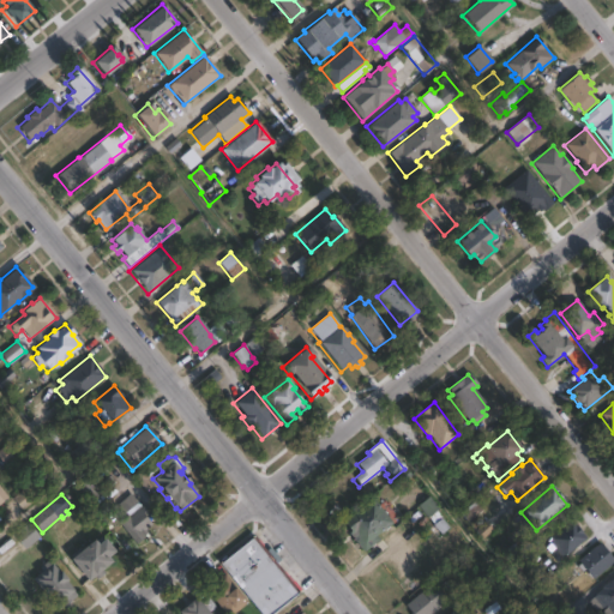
[(144,539),(134,546),(118,523),(125,517),(115,505),(131,494),(148,516),(146,517),(152,524),(143,531),(145,534),(143,536),(144,539)]
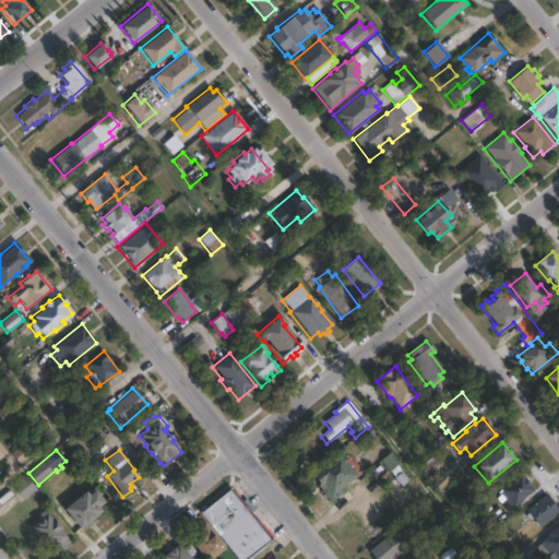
[(344,492),(331,502),(309,474),(337,452),(356,477),(342,488),(344,492)]
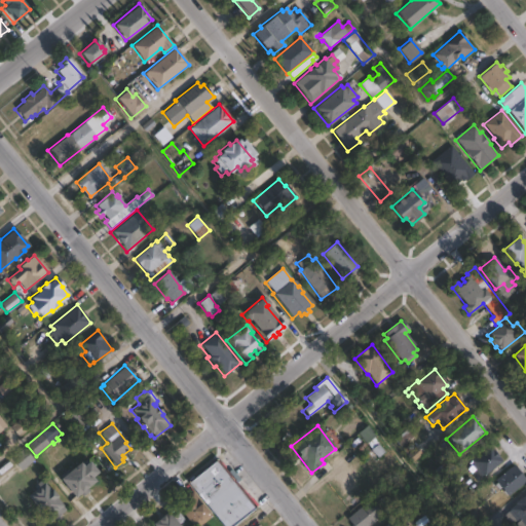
[(502,462),(498,465),(497,464),(484,476),(483,475),(480,477),(470,465),(473,463),(472,462),(490,447),(502,462)]
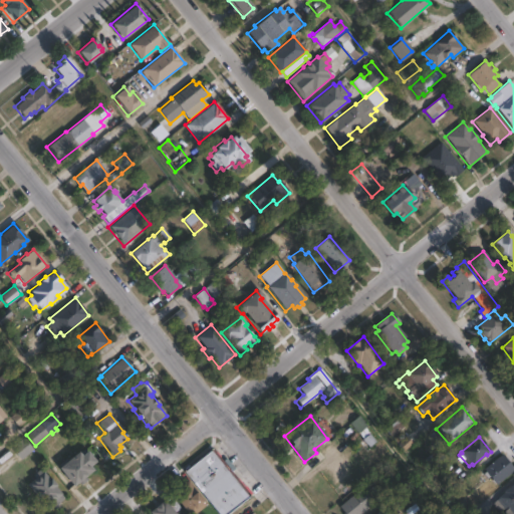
[(33,450),(19,461),(9,449),(23,438),(33,450)]
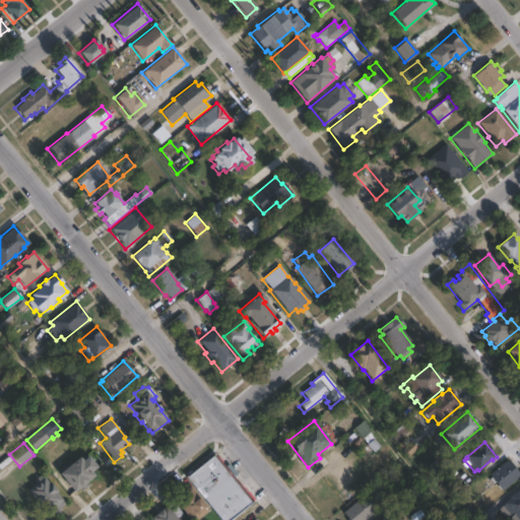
[(211,456),(221,468),(229,462),(237,473),(231,478),(243,494),(249,502),(226,519),(220,519),(208,505),(207,509),(201,508),(189,518),(173,499),(190,483),(185,477),(211,455),(211,456)]
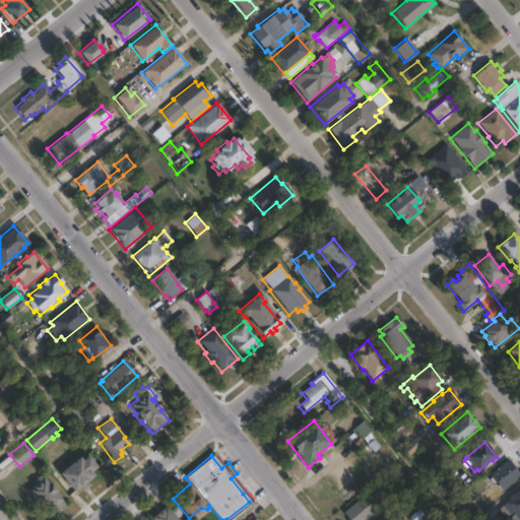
[(519,474),(502,490),(501,489),(500,490),(496,484),(497,484),(495,481),(493,483),(489,478),(491,476),(489,473),(508,458),(519,474)]
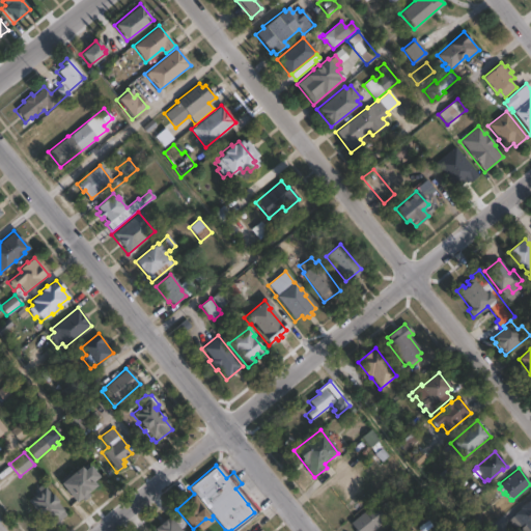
[(86,469),(95,479),(90,483),(93,487),(87,493),(91,497),(83,504),(80,500),(74,504),(58,485),(79,469),(82,472),(86,469)]
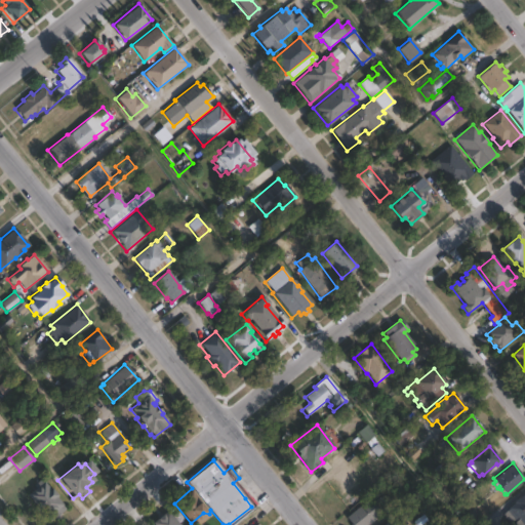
[(41,480),(50,491),(53,488),(58,495),(57,496),(64,506),(63,507),(65,510),(49,522),(46,519),(45,520),(27,496),(35,489),(33,486),(41,480)]
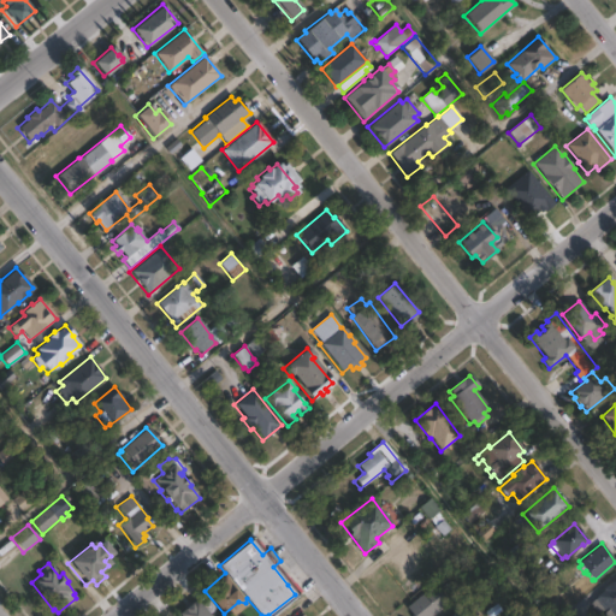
[(615,579),(615,615),(598,615),(608,608),(604,610),(594,599),(597,596),(603,590),(603,588),(612,580),(614,581),(615,579)]
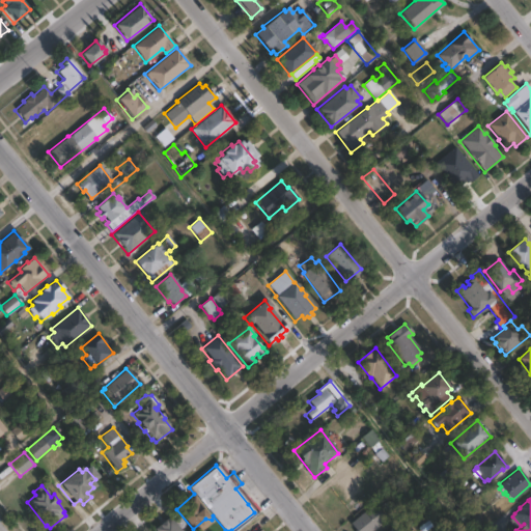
[(358,530),(351,522),(372,503),(386,520),(371,530),(358,530)]
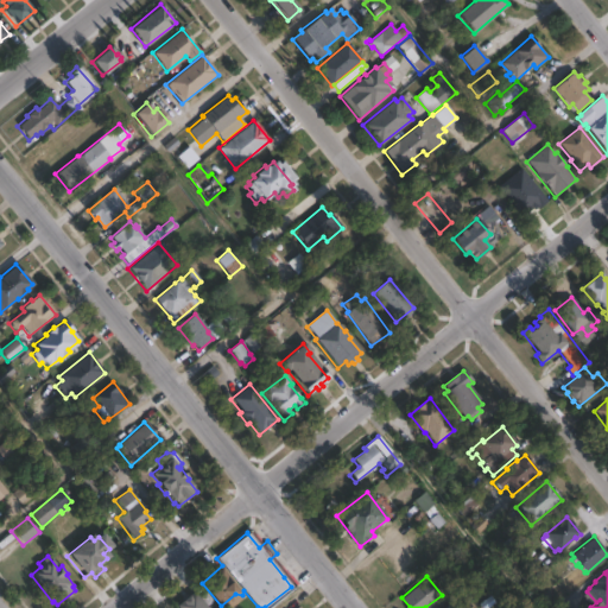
[(506,599),(492,607),(489,607),(482,597),(496,586),(506,599)]
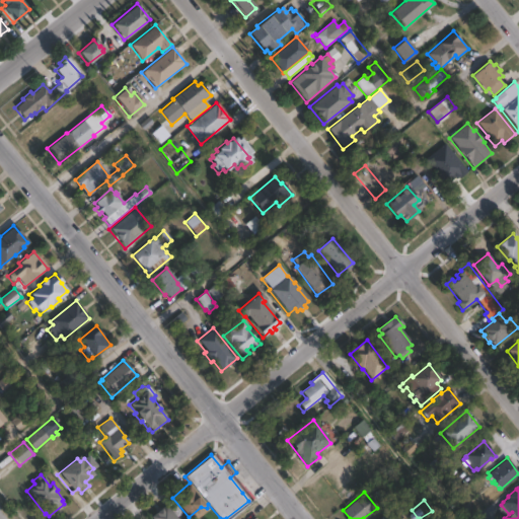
[(165,504),(169,509),(175,504),(181,512),(175,516),(177,518),(151,518),(149,516),(154,513),(153,512),(160,507),(160,508),(165,504)]
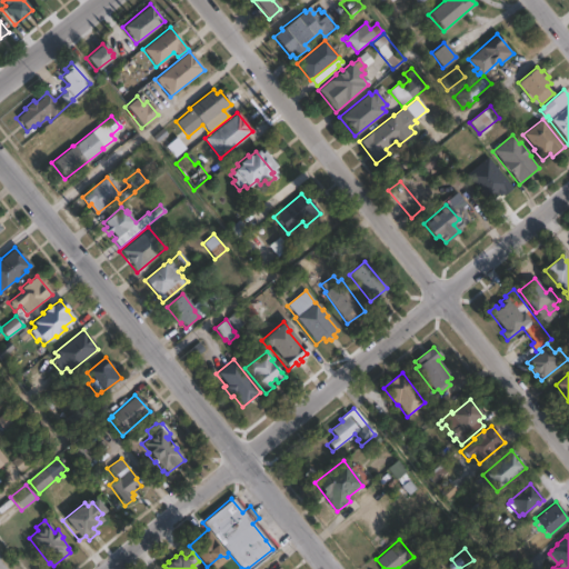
[(431,556),(441,567),(438,568),(413,568),(426,559),(426,560),(431,556)]
